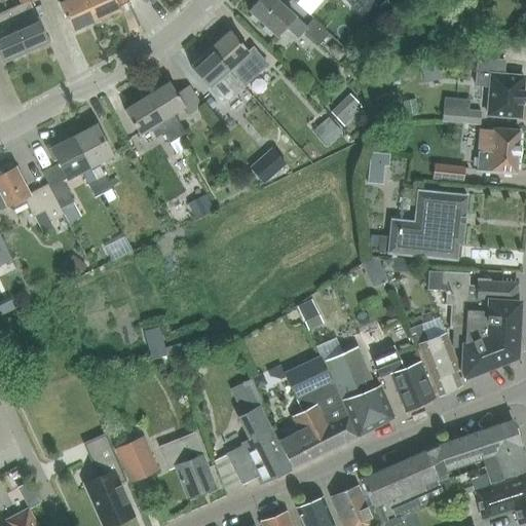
[(38,17),(32,5),(29,0),(28,0),(6,10),(26,52),(48,42),(38,17)]
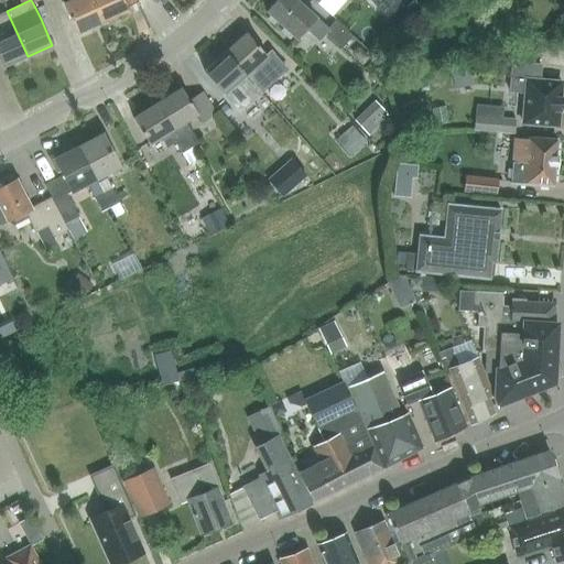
[(102,23),(93,0),(71,0),(64,3),(77,34),(102,23)]
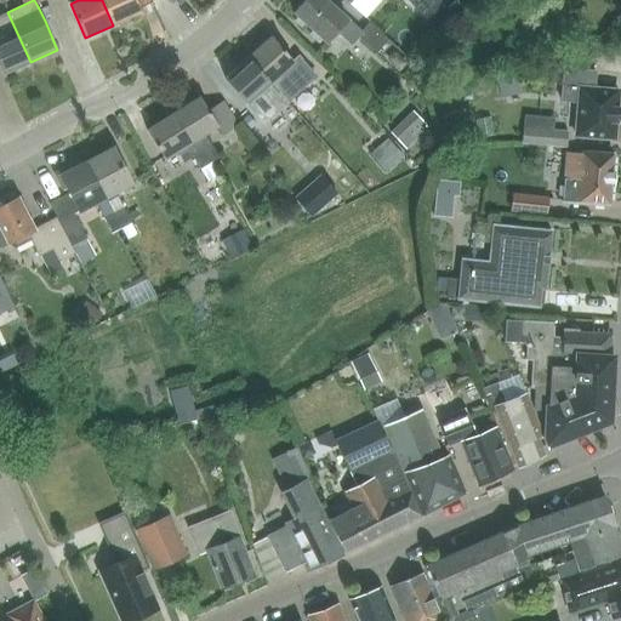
[(102,0),(113,26),(141,13),(135,0),(102,0)]
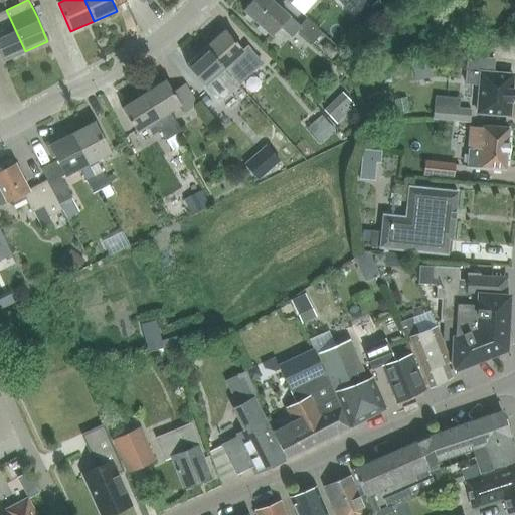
[(299,26),(270,0),(251,0),(242,10),(271,36),(280,26),(291,36),(297,30),(311,43),(321,33),(306,19),(299,26)]
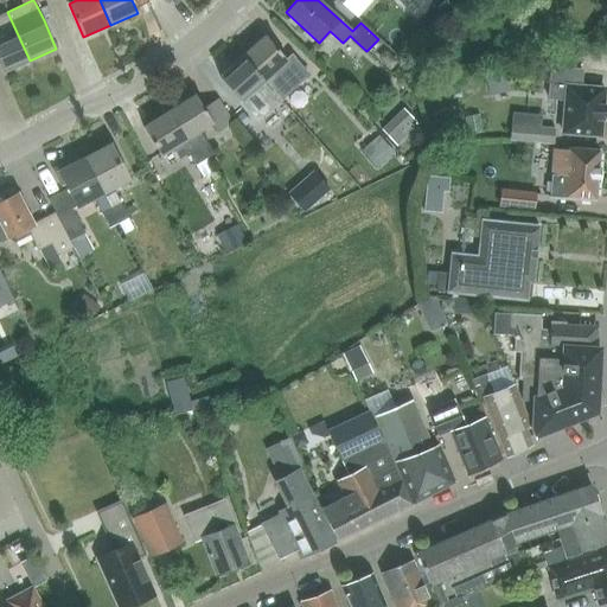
[(427,0),(408,0),(416,8),(409,13),(426,32),(445,20),(427,0)]
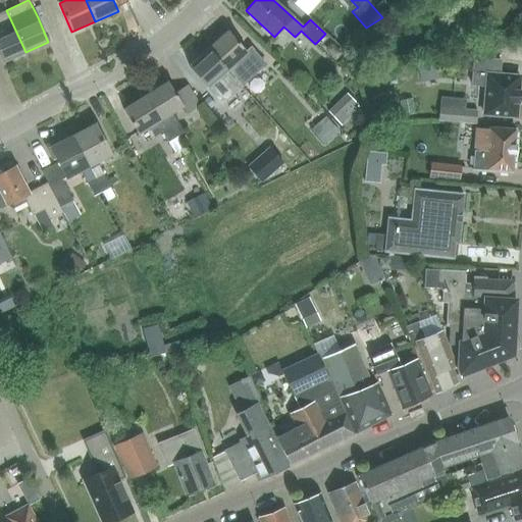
[(0,53),(4,61),(25,52),(6,10),(0,12),(0,53)]
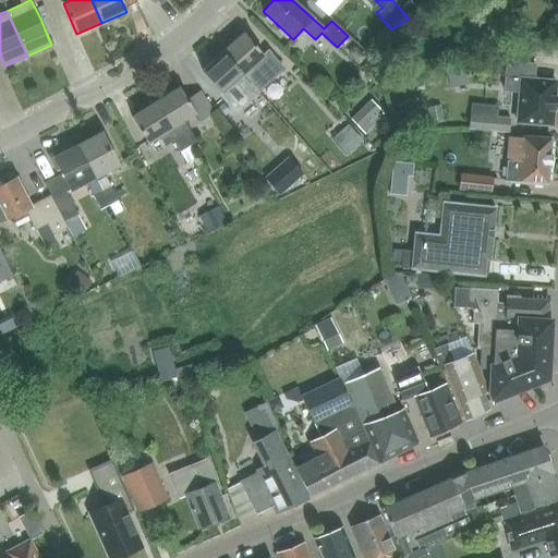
[(259,92),(258,93),(268,104),(273,99),(264,89),(268,84),(259,74),(271,64),(265,56),(244,34),(223,52),(244,75),(251,83),(259,92)]
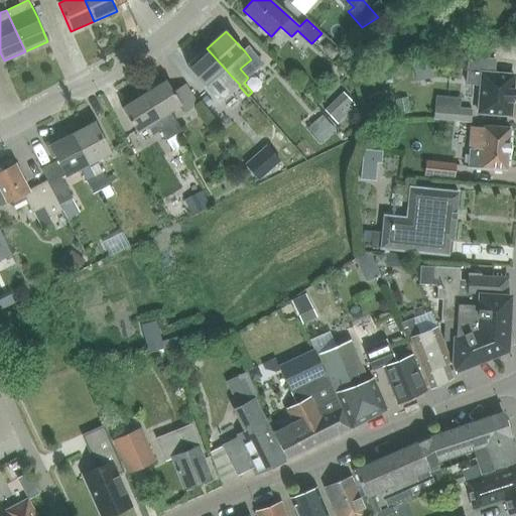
[(226,70),(207,48),(187,67),(205,86),(204,86),(216,100),(219,104),(222,101),(222,100),(236,88),(236,89),(237,88),(239,86),(240,85),(232,77),(226,70)]
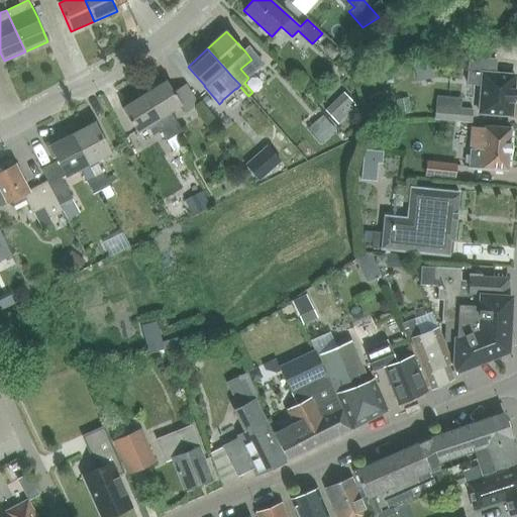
[(479,113),(511,116),(512,101),(514,101),(515,90),(513,90),(514,76),(494,74),(495,60),(469,58),(467,84),(481,85),(479,113)]
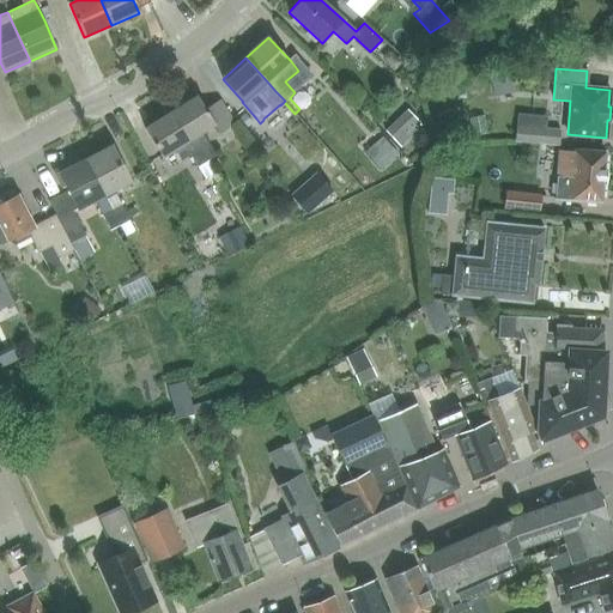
[(199,167),(208,161),(208,159),(216,156),(202,133),(213,126),(219,134),(235,123),(220,99),(206,109),(198,96),(171,113),(196,152),(192,156),(199,167)]
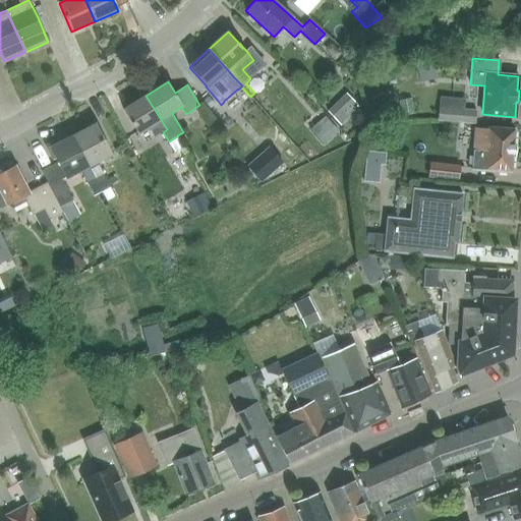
[(329,117),(346,99),(335,89),(319,108),(329,117)]
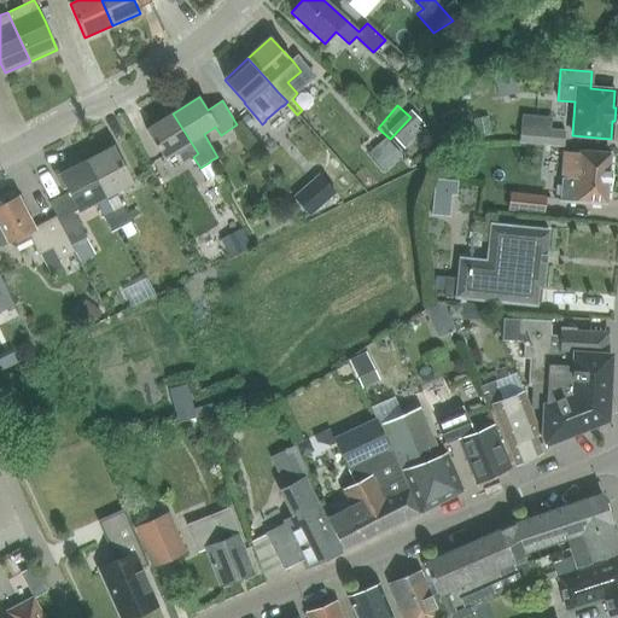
[(193,157),(198,153),(173,114),(146,130),(164,159),(178,150),(185,162),(193,157)]
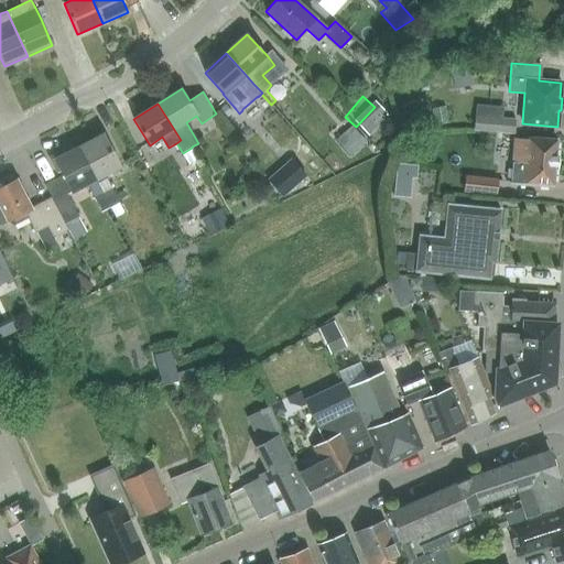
[(517,133),(518,119),(489,117),(488,132),(517,133)]
